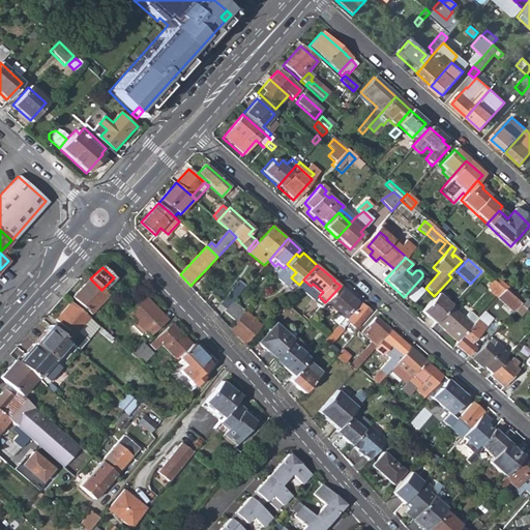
[(212,277),(205,270),(195,281),(202,288),(212,277)]
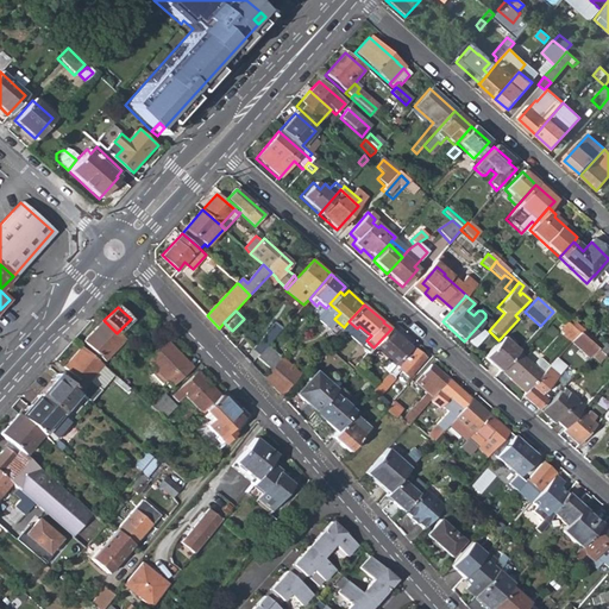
[(569,326),(570,326),(573,324),(577,318),(572,314),(565,322),(569,326)]
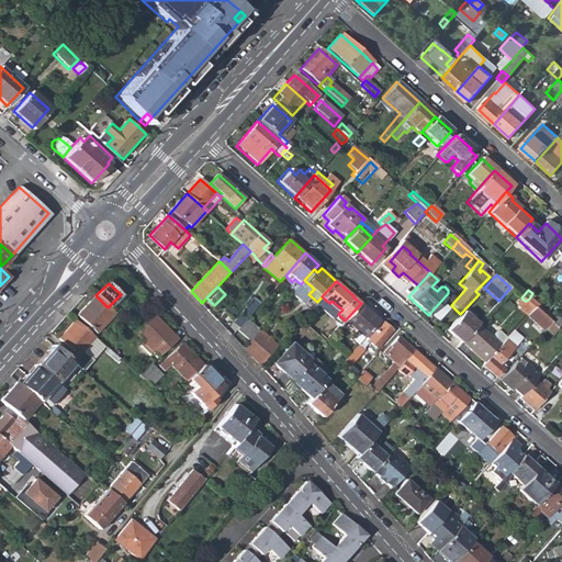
[(94,334),(114,314),(108,307),(96,295),(76,315),(94,334)]
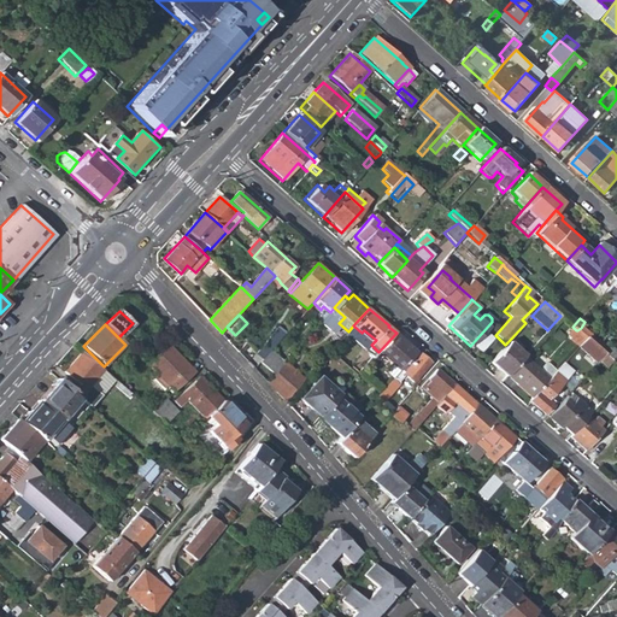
[(605,348),(581,328),(577,330),(585,338),(604,354),(611,360),(616,352),(616,344),(613,341),(605,348)]
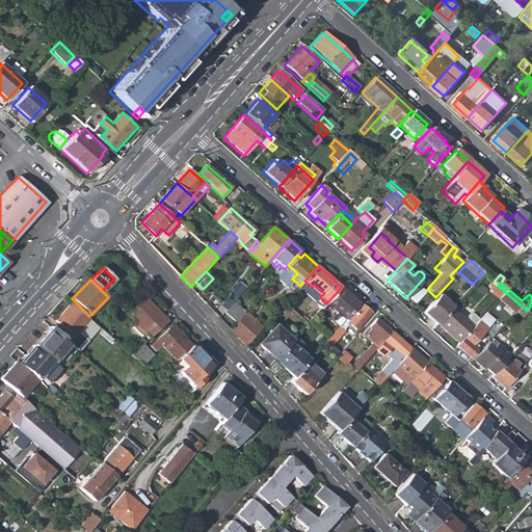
[(222,304),(227,309),(234,300),(245,288),(240,284),(230,294),(231,295),(222,304)]
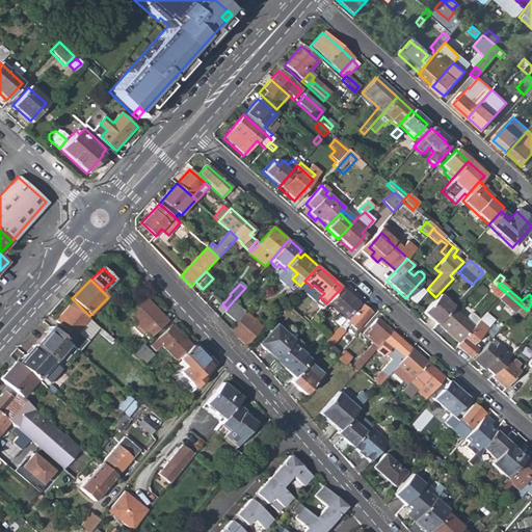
[(493,290),(499,297),(504,291),(498,285),(497,285),(493,290)]
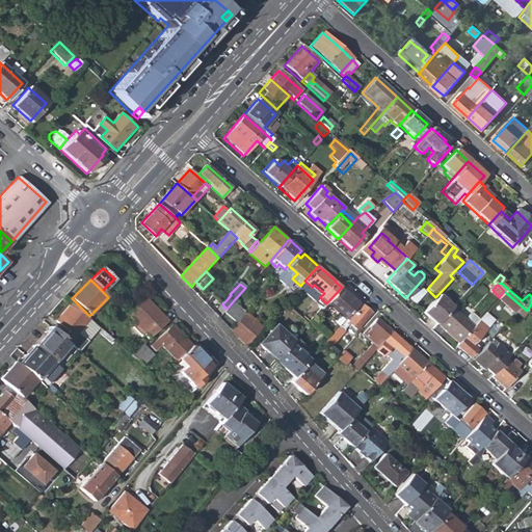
[(417,287),(407,298),(414,304),(423,293),(417,287)]
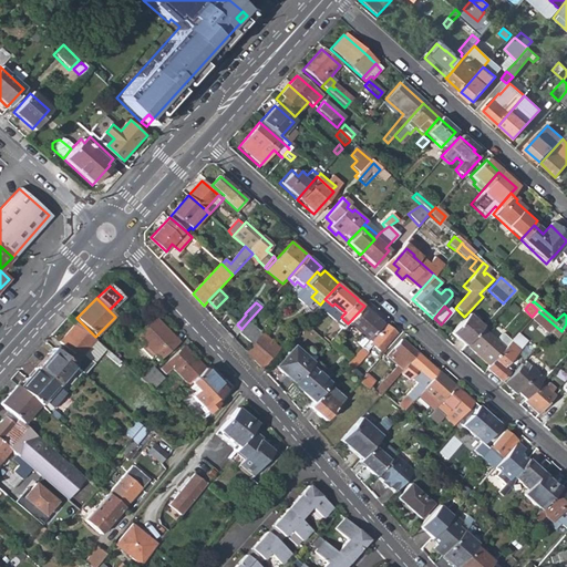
[(344,327),(364,344),(368,340),(383,323),(363,307),(348,323),(344,327)]
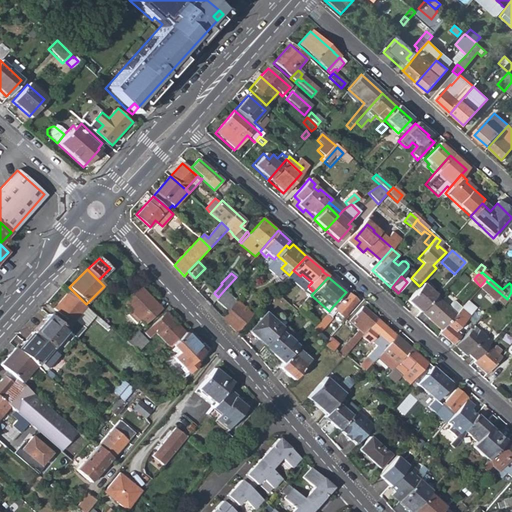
[(119,279),(113,285),(120,291),(125,285),(119,279)]
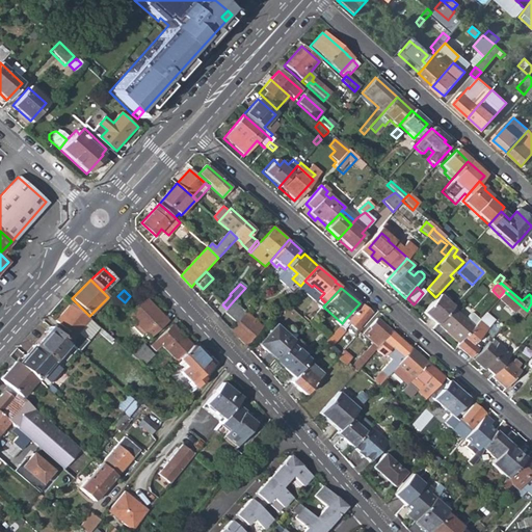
[(497,299),(513,314),(517,309),(521,306),(504,291),(499,297),(497,299)]
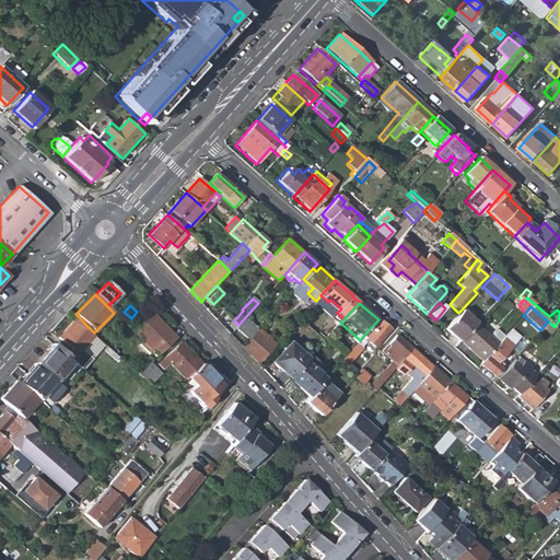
[(444,329),(458,341),(473,326),(475,324),(461,311),(458,313),(444,329)]
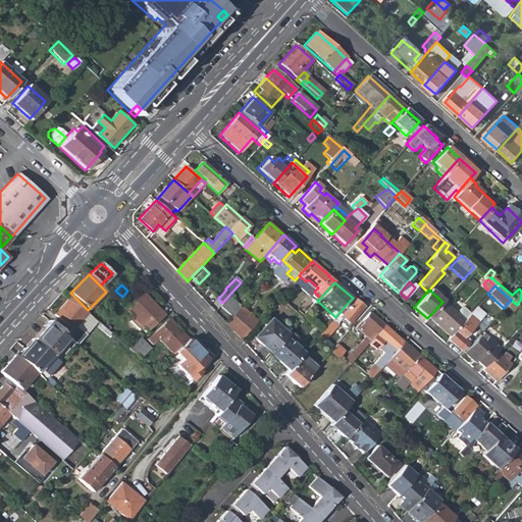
[(123,308),(127,314),(140,326),(146,331),(163,315),(140,291),(123,308)]
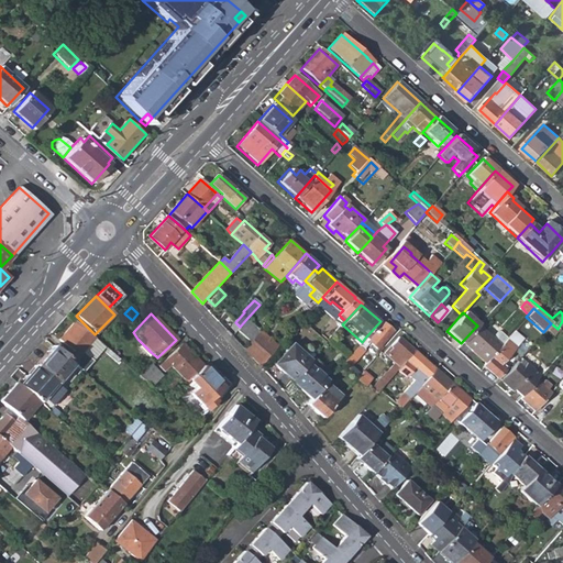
[(238,330),(250,341),(261,330),(247,318),(240,327),(238,330)]
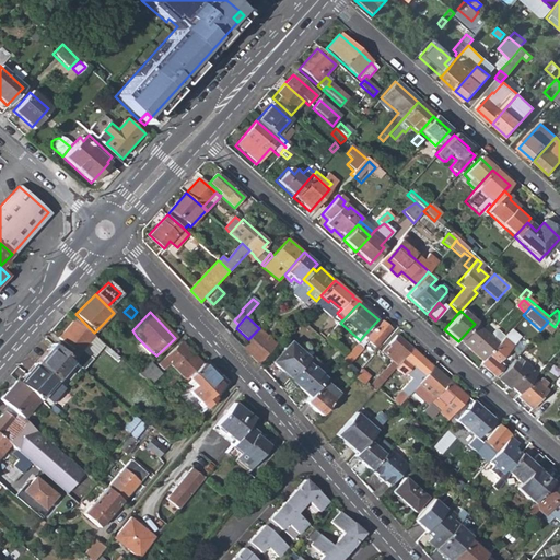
[(67,347),(62,352),(79,368),(81,370),(92,359),(81,350),(94,336),(74,319),(57,339),(67,347)]
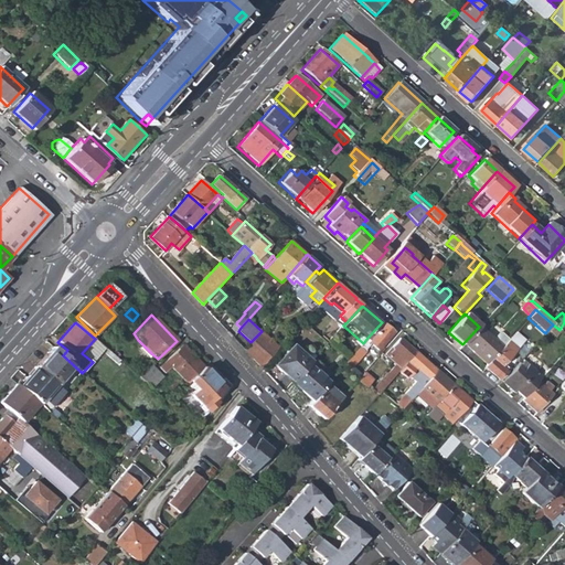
[(384,324),(382,322),(366,339),(380,350),(396,332),(385,322),(384,324)]
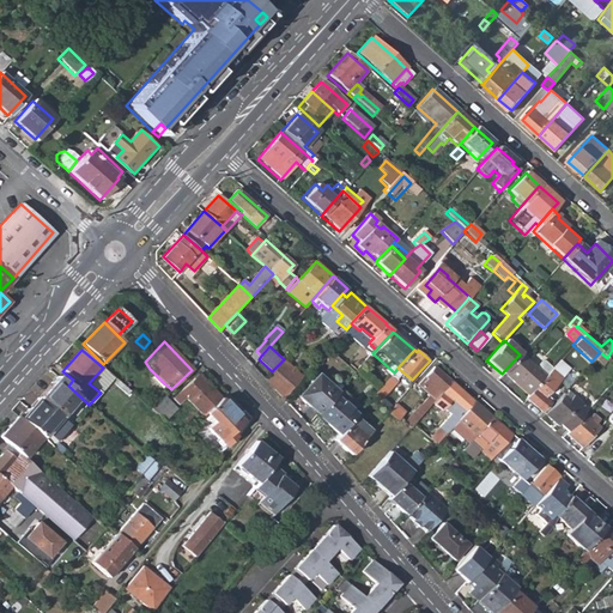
[(513,381),(528,395),(541,380),(523,363),(528,358),(522,352),(520,354),(517,357),(502,374),(511,382),(513,381)]
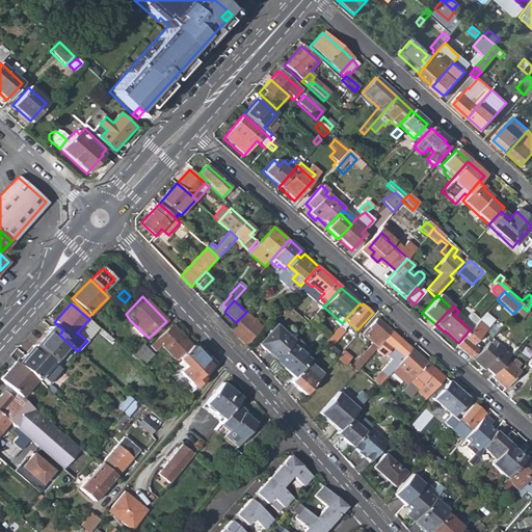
[(523,314),(527,311),(521,306),(517,309),(523,314)]
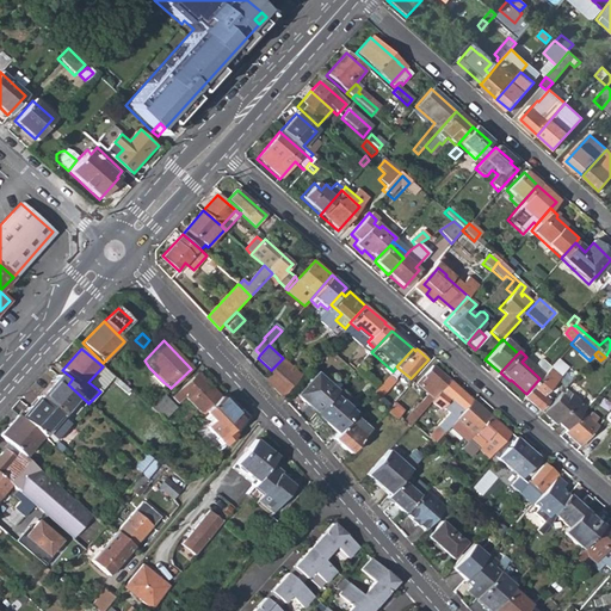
[(282,376),(291,366),(283,358),(271,370),(271,371),(279,380),(273,386),(284,396),(292,387),(282,376)]
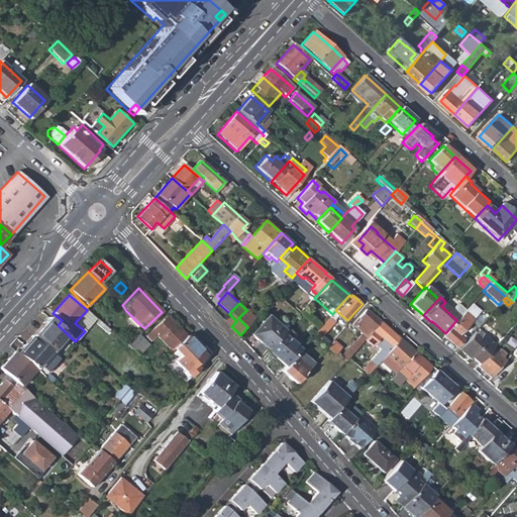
[(479,312),(471,304),(456,320),(445,333),(441,336),(455,348),(464,338),(459,333),(479,312)]
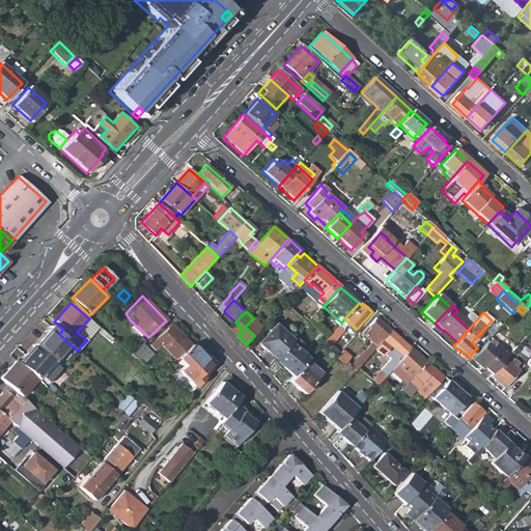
[(352,366),(357,370),(359,367),(375,348),(392,331),(378,317),(364,333),(373,341),(366,350),(365,350),(352,366)]
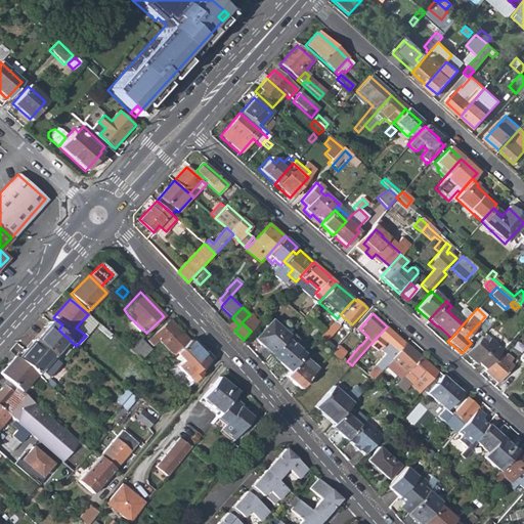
[(76,328),(86,336),(97,323),(97,322),(88,314),(76,328)]
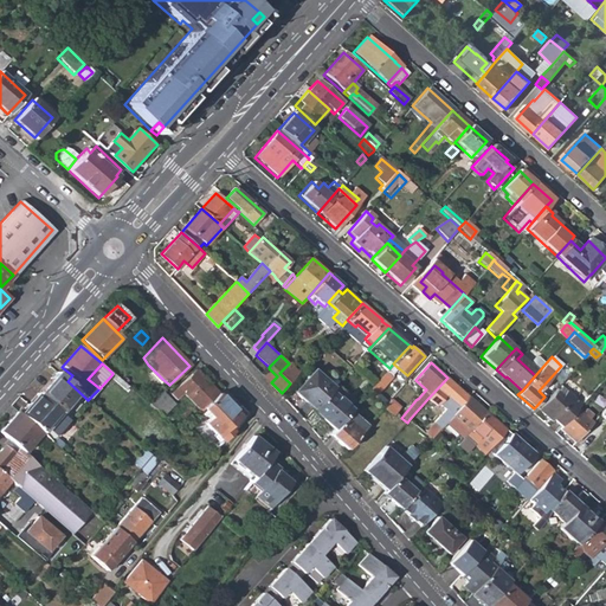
[(279,373),(290,384),(300,373),(289,363),(279,373)]
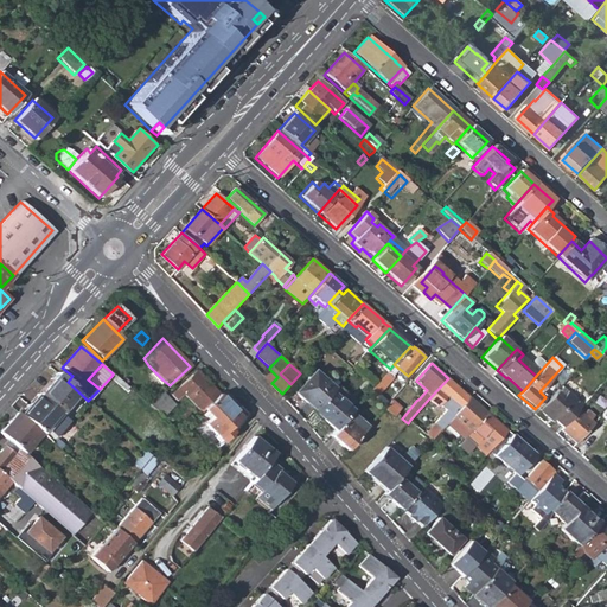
[(142,372),(157,385),(163,379),(148,365),(142,372)]
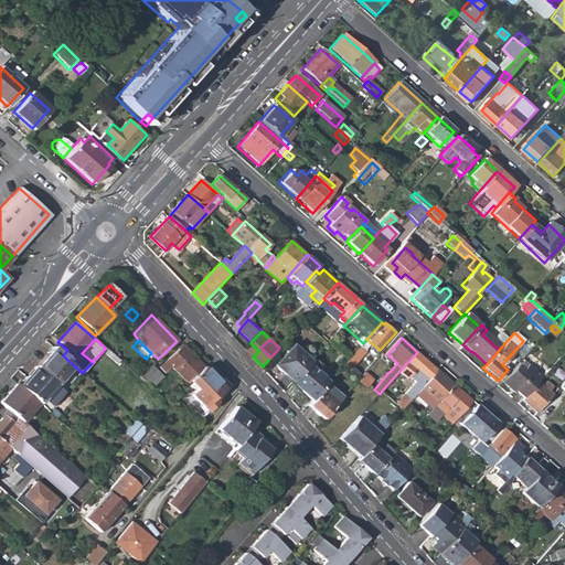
[(245,349),(253,356),(258,351),(251,343),(245,349)]
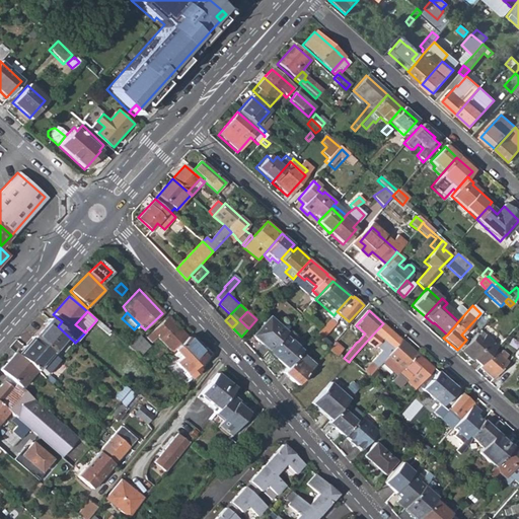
[(253,335),(270,350),(284,335),(287,331),(279,324),(271,316),(253,335)]
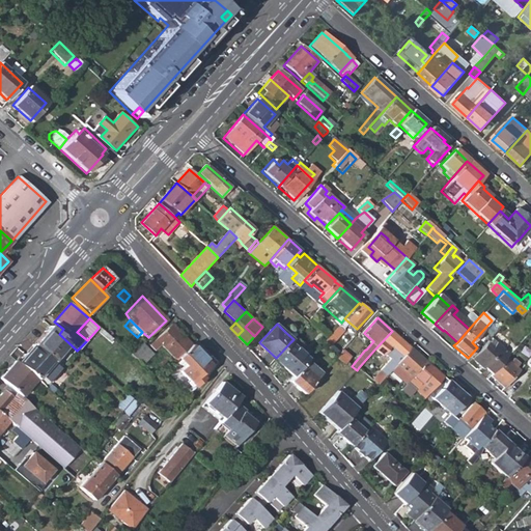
[(159,344),(174,360),(176,358),(190,344),(170,325),(148,345),(152,350),(159,344)]
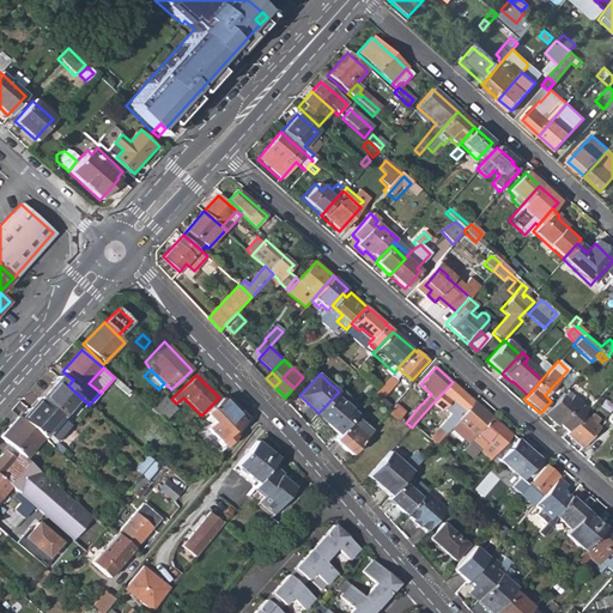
[(56,376),(19,418),(40,436),(41,436),(42,434),(50,441),(86,402),(68,386),(56,376)]
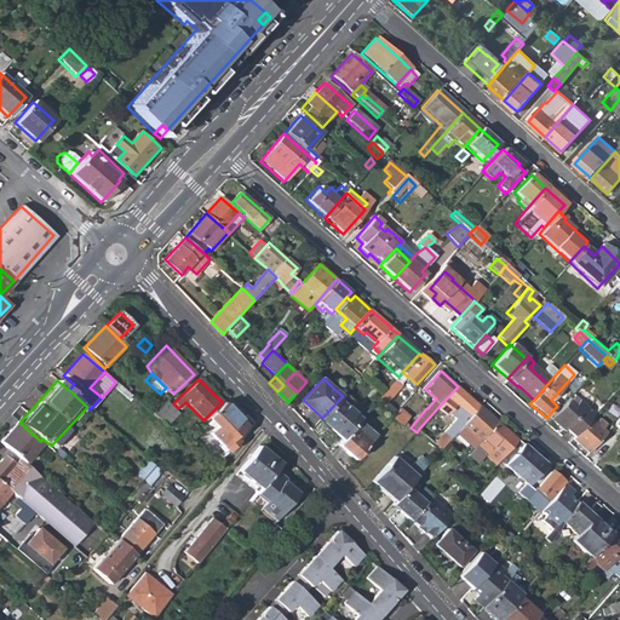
[(402,385),(395,380),(383,394),(378,400),(384,406),(402,385)]
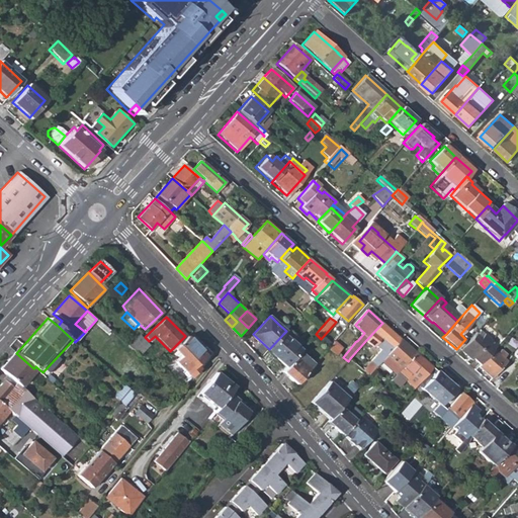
[(278,324),(286,331),(290,326),(282,320),(278,324)]
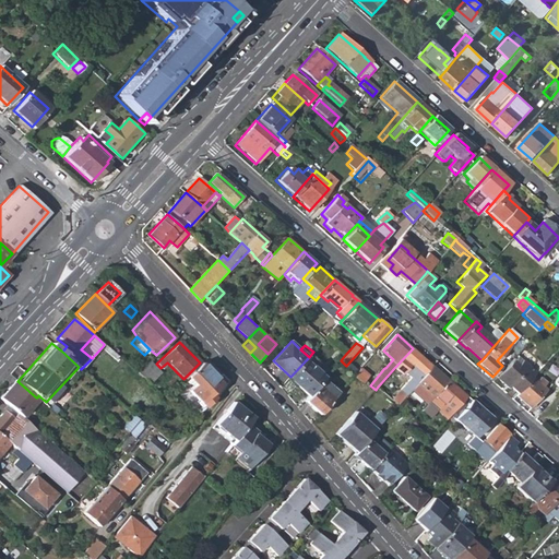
[(413,377),(392,400),(399,405),(408,393),(412,390),(424,377),(433,366),(413,348),(395,367),(404,375),(406,372),(413,377)]
